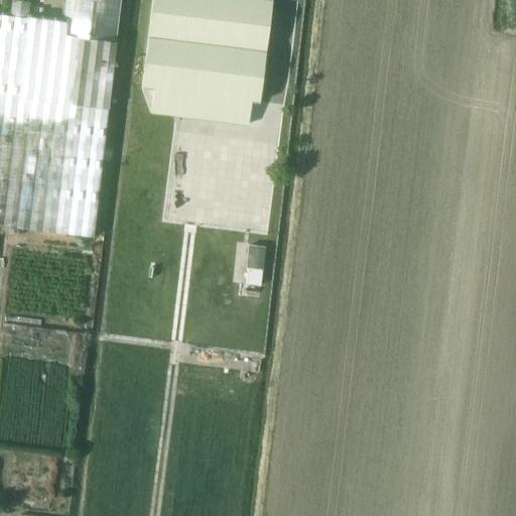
[(0,12),(0,225),(95,236),(96,220),(97,211),(116,40),(120,0),(67,0),(65,19),(0,12)]
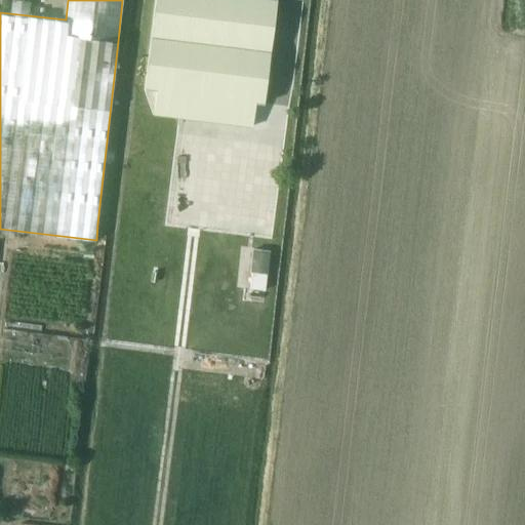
[(155,0),(145,87),(157,89),(256,102),(265,103),(268,78),(277,0),(155,0)]
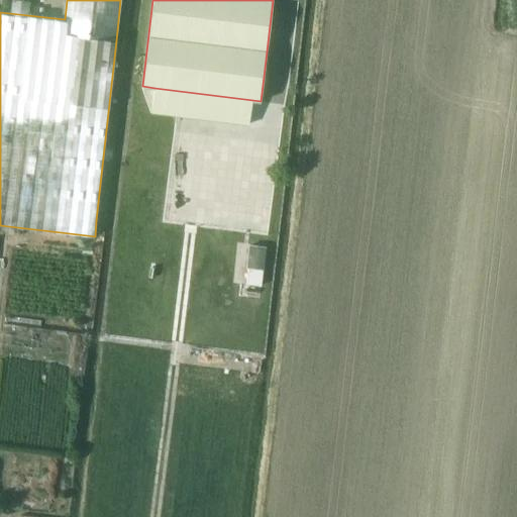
[(248,245),(246,259),(263,261),(265,247),(248,245)]
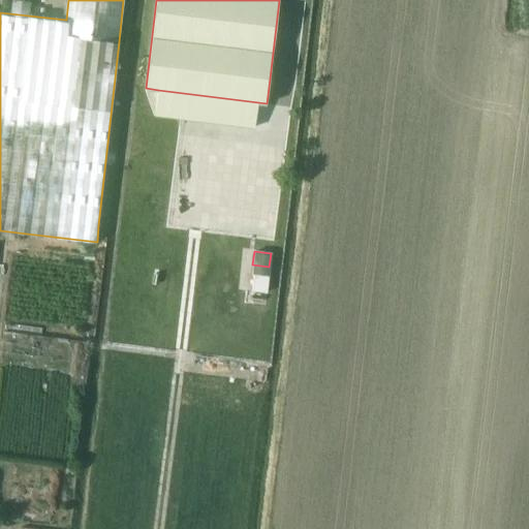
[(254,274),(252,290),(266,291),(268,276),(254,274)]
